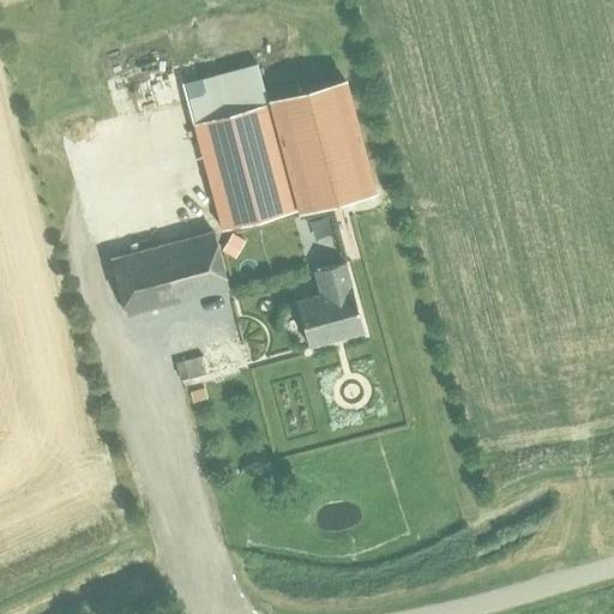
[(257,64),(199,79),(202,91),(186,95),(221,229),(295,209),(374,188),(343,73),(265,95),(257,64)]
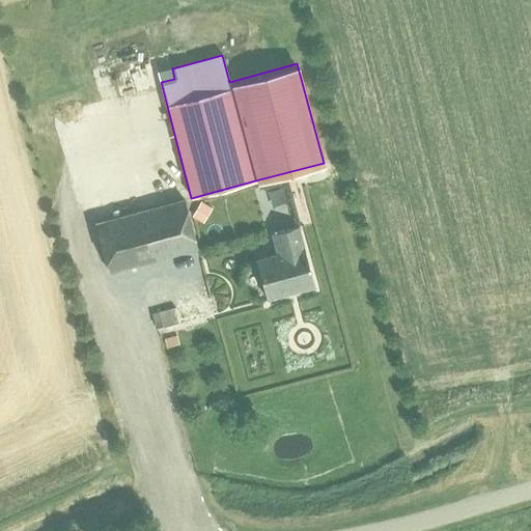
[(109,272),(196,249),(184,200),(95,224),(109,272)]
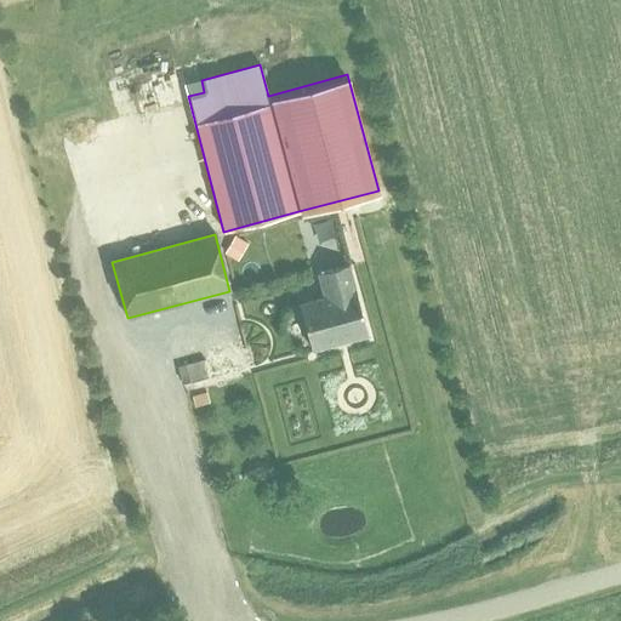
[(234,235),(224,252),(237,260),(246,244),(234,235)]
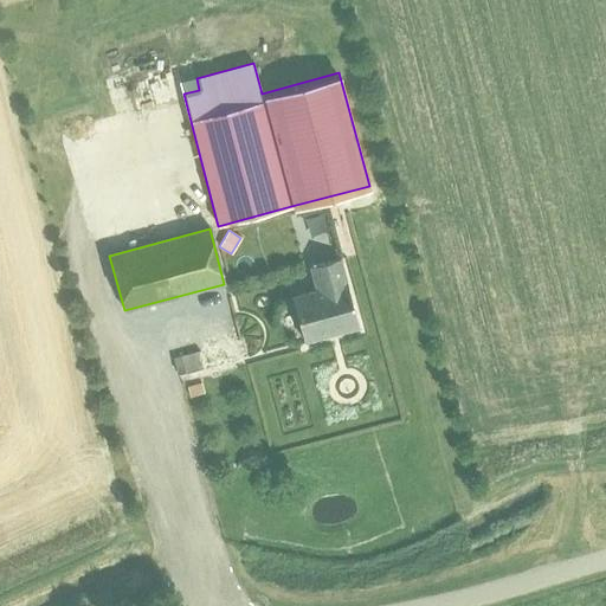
[(316,291),(292,297),(304,341),(359,326),(347,283),(346,283),(340,259),(309,268),(316,291)]
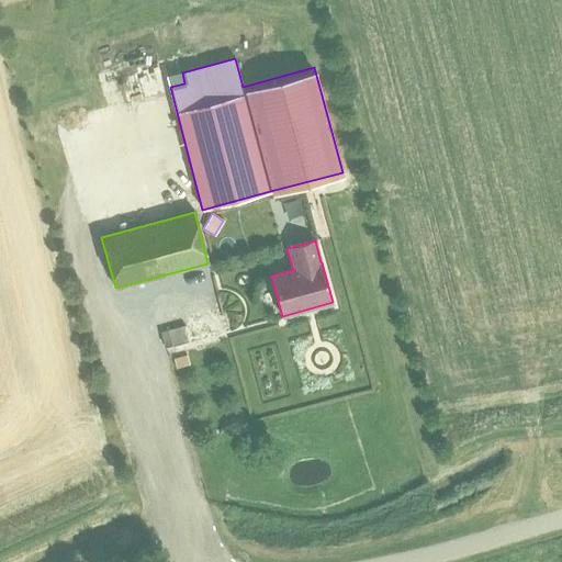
[(165,348),(190,341),(186,325),(161,333),(165,348)]
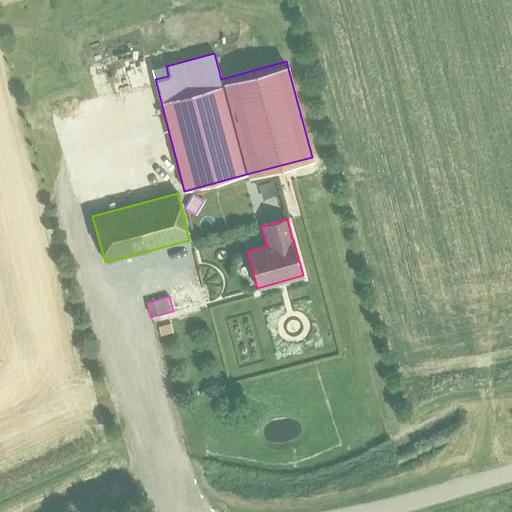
[(169,323),(157,326),(160,335),(172,331),(169,323)]
